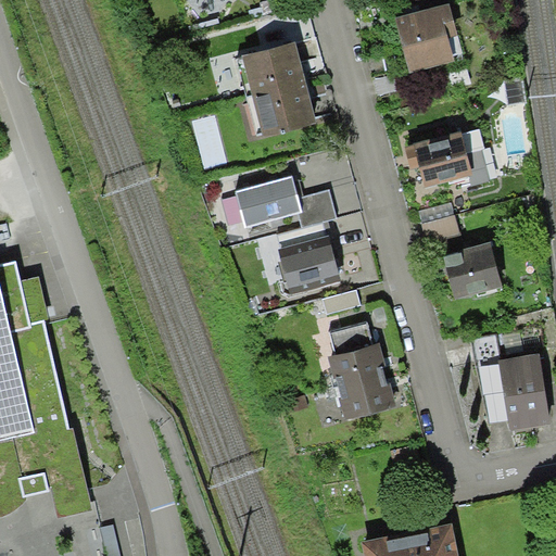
[(399,20),(414,78),(464,64),(449,5),(399,20)]
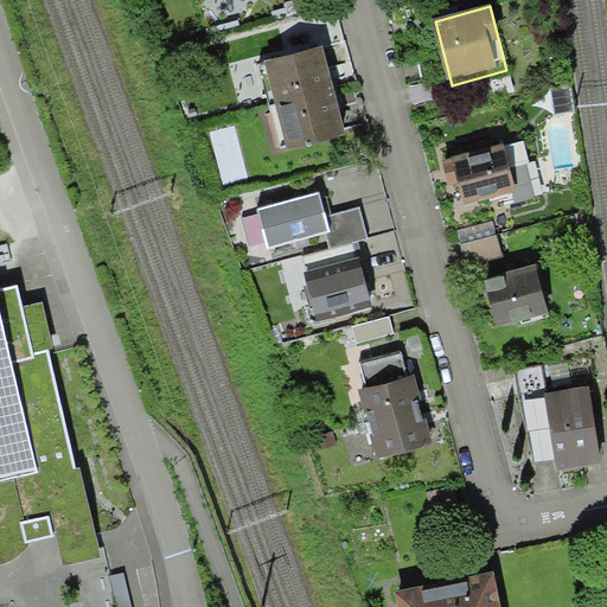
[(323,46),(264,62),(278,109),(336,94),(323,46)]
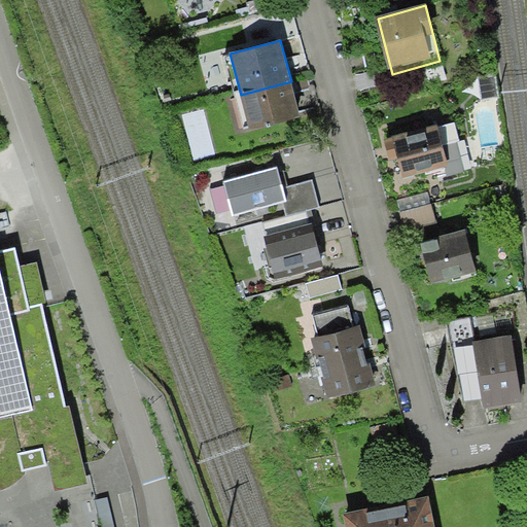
[(497,72),(480,75),(483,97),(500,94),(497,72)]
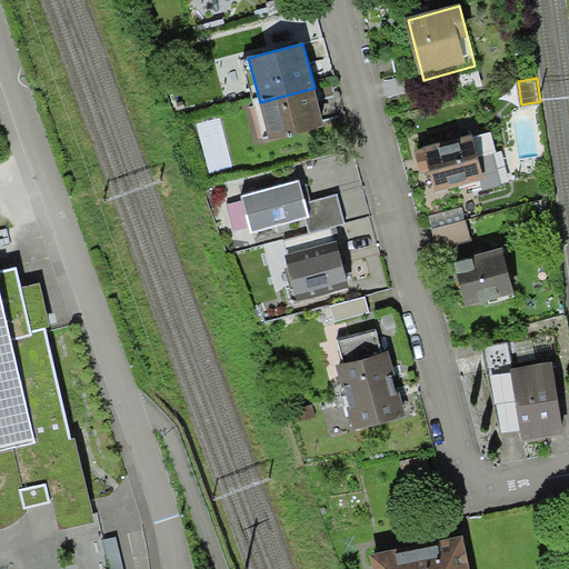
[(260,102),(271,141),(325,127),(315,88),(260,102)]
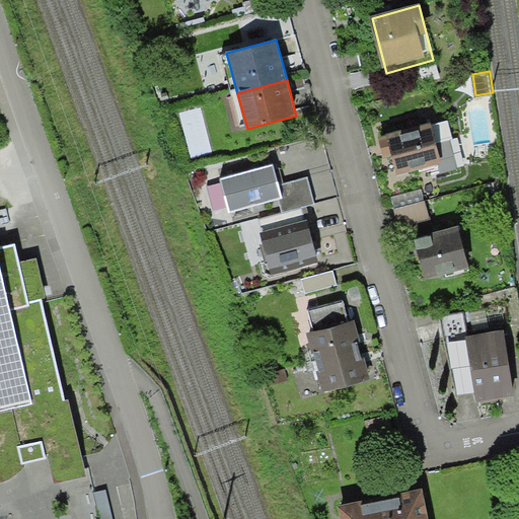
[(449,118),(393,130),(401,167),(441,158),(443,168),(460,165),(449,118)]
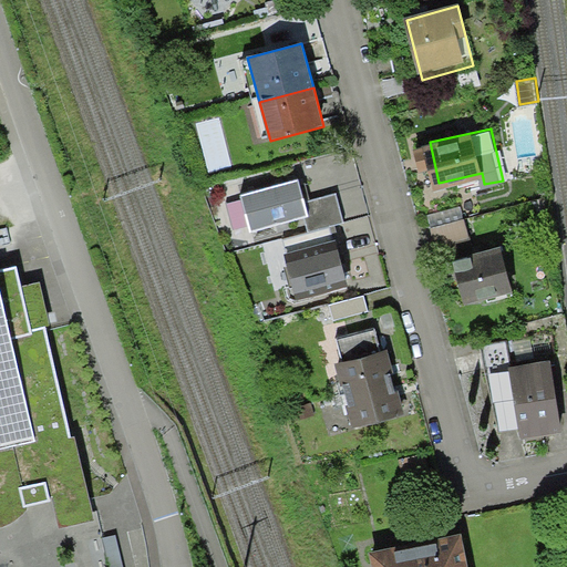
[(299,179),(239,196),(240,199),(247,226),(249,232),(305,217),(309,215),(305,200),(299,179)]
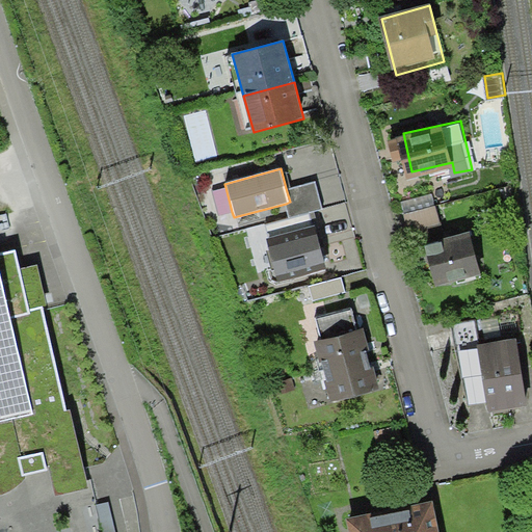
[(315,181),(286,188),(290,202),(286,204),(289,218),(322,209),(315,181)]
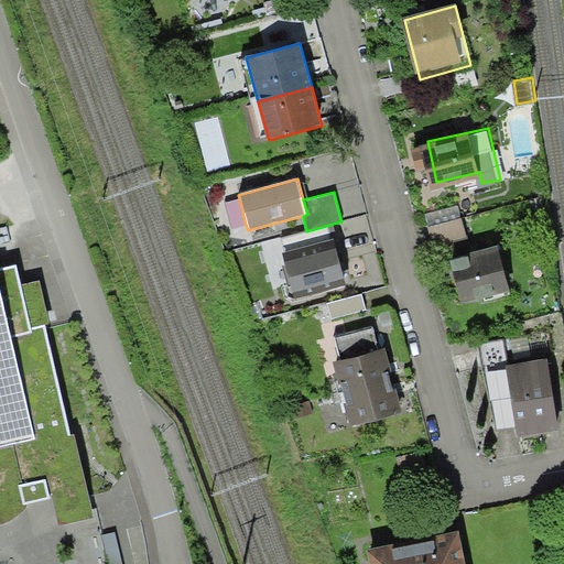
[(246,225),(239,198),(226,203),(232,228),(246,225)]
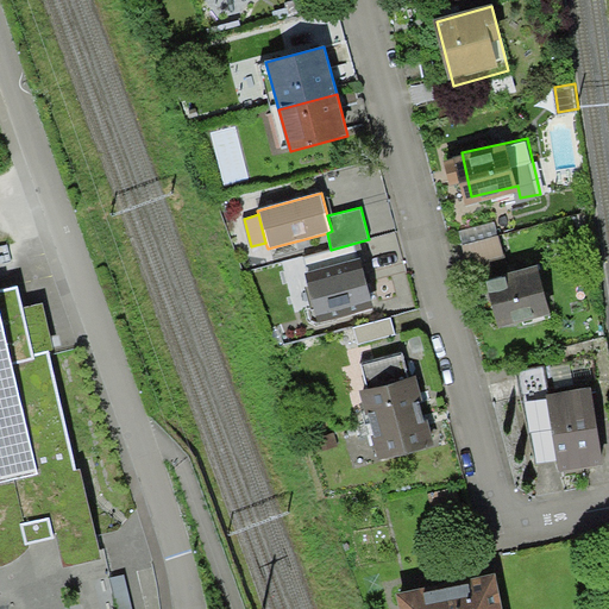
[(495,221),(459,231),(463,245),(498,236),(495,221)]
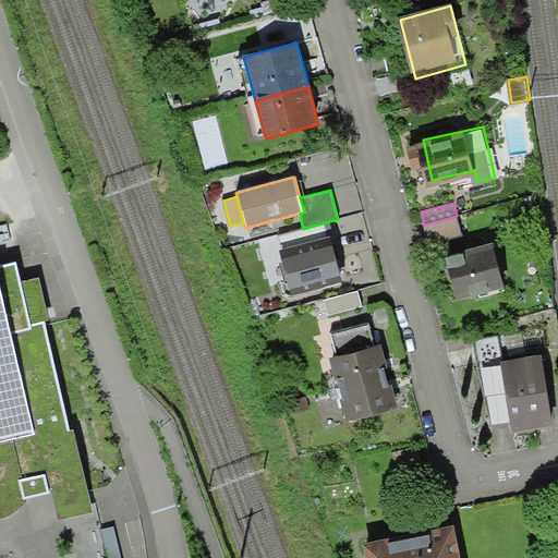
[(457,216),(424,225),(428,243),(462,234),(457,216)]
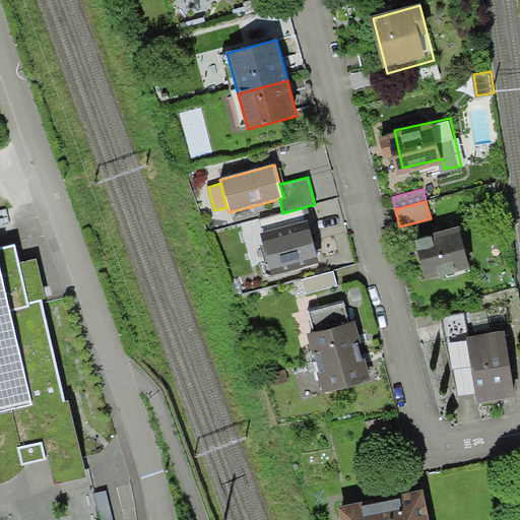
[(308,220),(260,234),(271,275),(320,262),(308,220)]
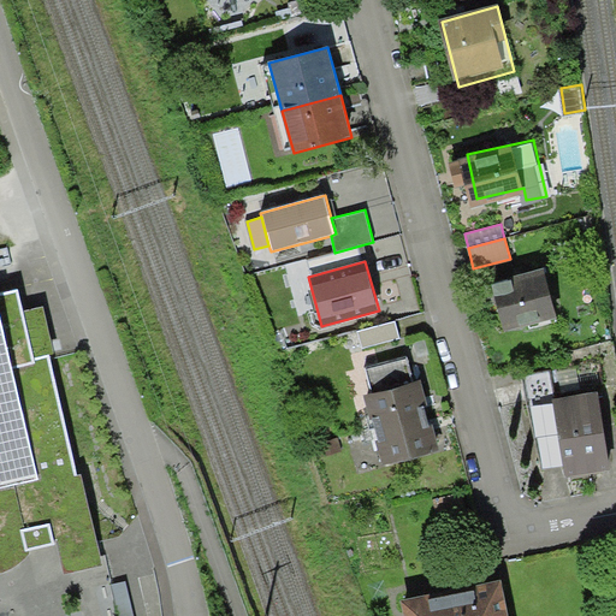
[(549,261),(491,274),(504,326),(561,313),(549,261)]
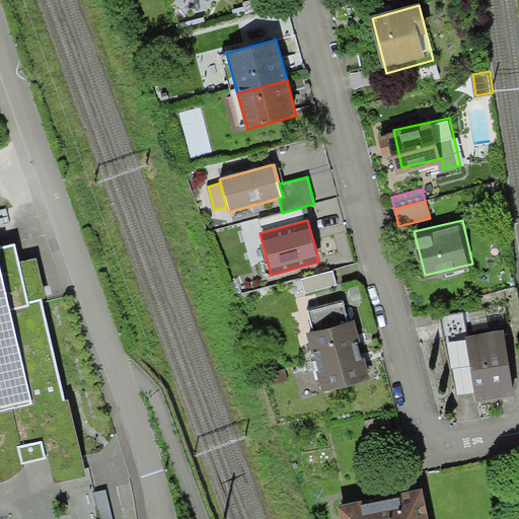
[(47,457),(54,484),(70,479),(87,475),(68,398),(64,398),(64,395),(42,302),(42,298),(46,297),(35,257),(19,262),(15,242),(0,245),(0,482),(2,482),(10,477),(17,472),(22,468),(25,462),(47,457)]
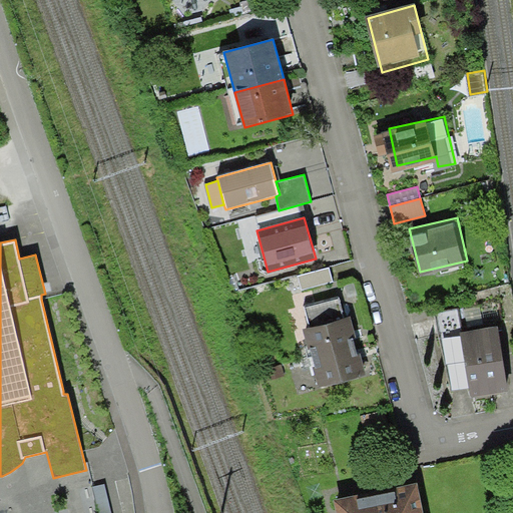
[(330,267),(299,275),(303,291),(334,282),(330,267)]
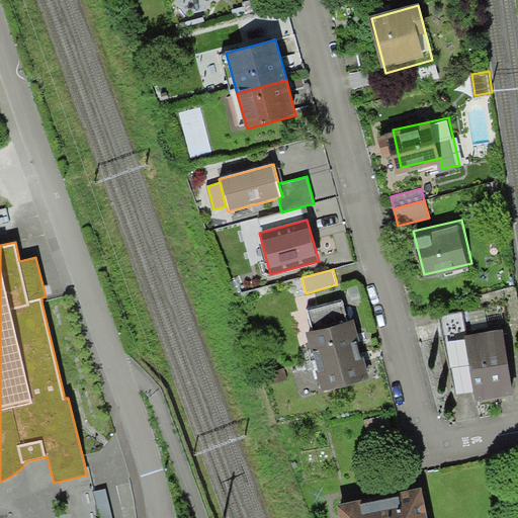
[(308,326),(315,355),(364,343),(356,312),(348,314),(344,297),(310,307),(315,324),(308,326)]
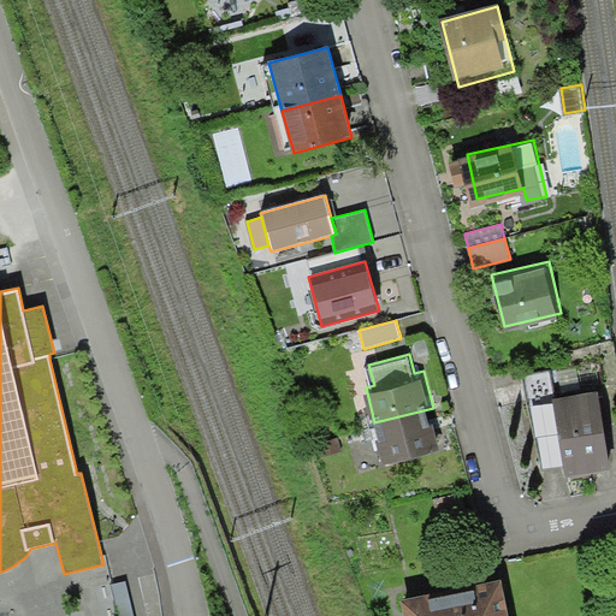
[(550,366),(523,371),(540,467),(567,462),(568,473),(615,463),(615,460),(603,385),(555,394),(550,366)]
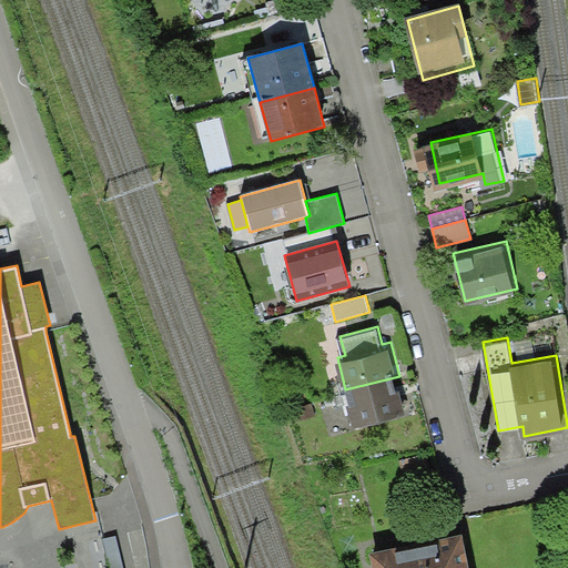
[(345,389),(354,422),(407,408),(399,376),(345,389)]
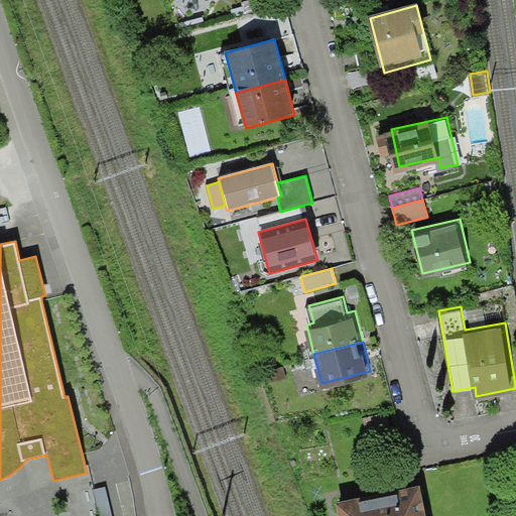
[(429,515),(424,484),(342,499),(344,515),(429,515)]
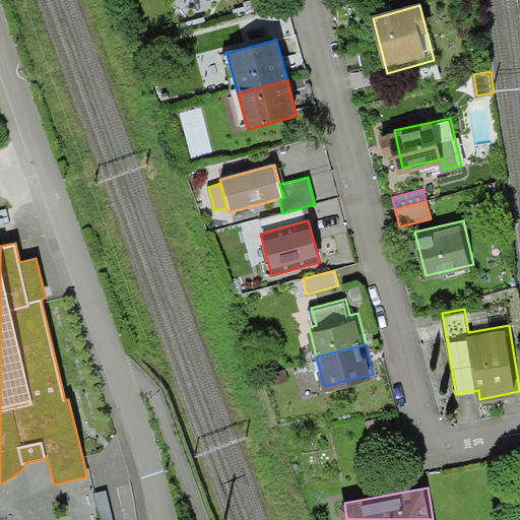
[(107,491),(94,494),(100,519),(113,519),(113,515),(107,491)]
